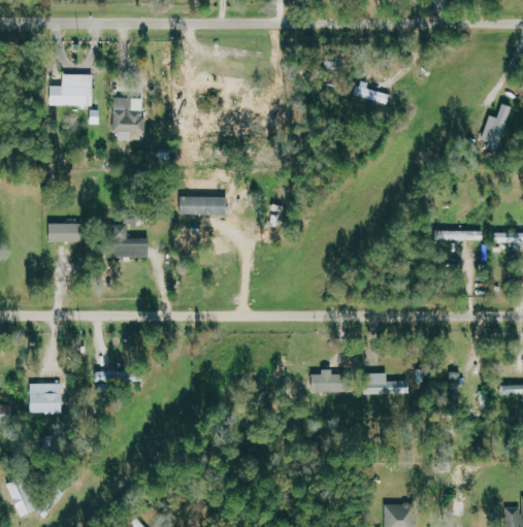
[(48,86),(48,105),(91,106),(92,74),(61,73),(61,86),(48,86)]
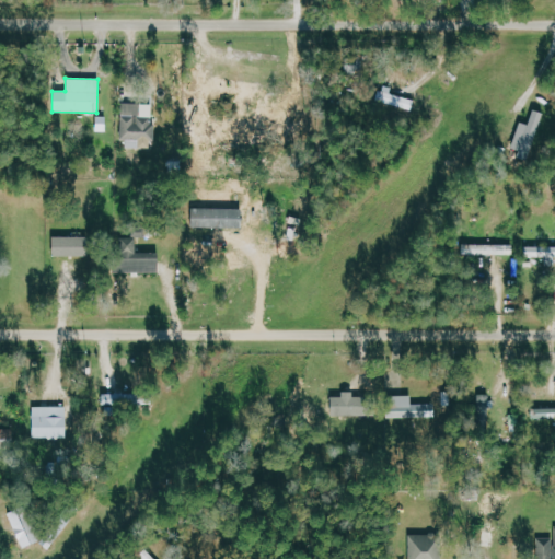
[(390,86),(378,84),(376,103),(412,108),(413,99),(389,94),(390,86)]
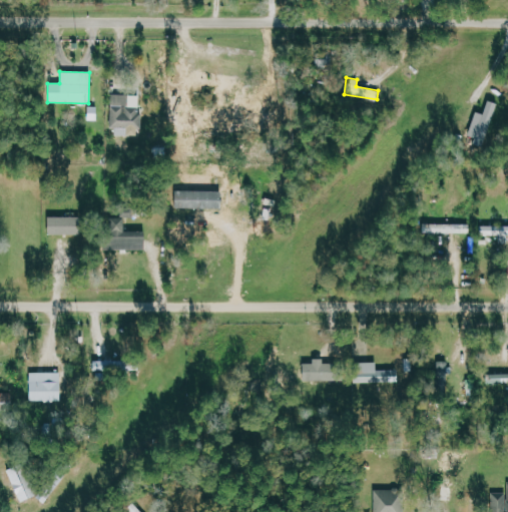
[(137,94),(109,94),(108,127),(136,128),(137,94)]
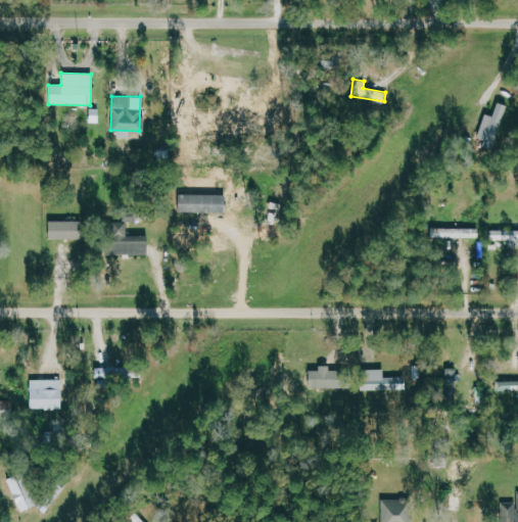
[(475,141),(492,146),(505,104),(493,101),(489,115),(483,113),(475,141)]
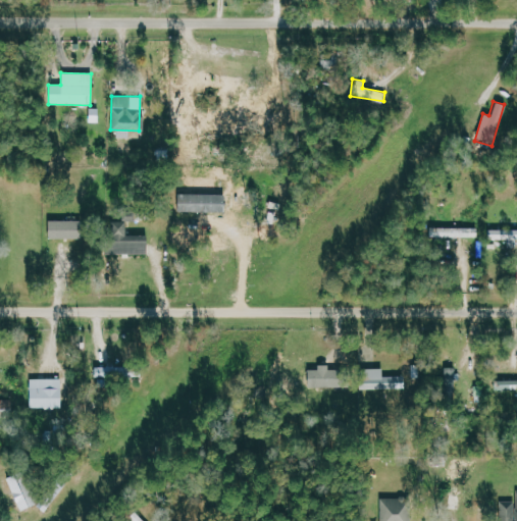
[(98,108),(88,108),(87,122),(97,122),(98,108)]
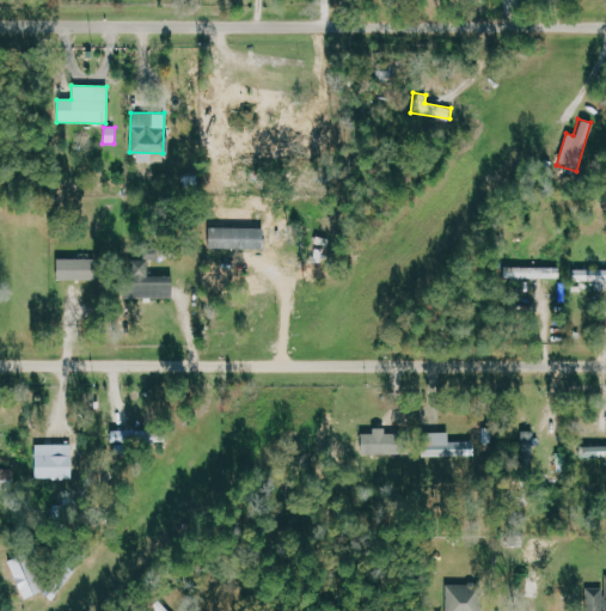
[(208,248),(263,249),(263,227),(208,226),(208,248)]
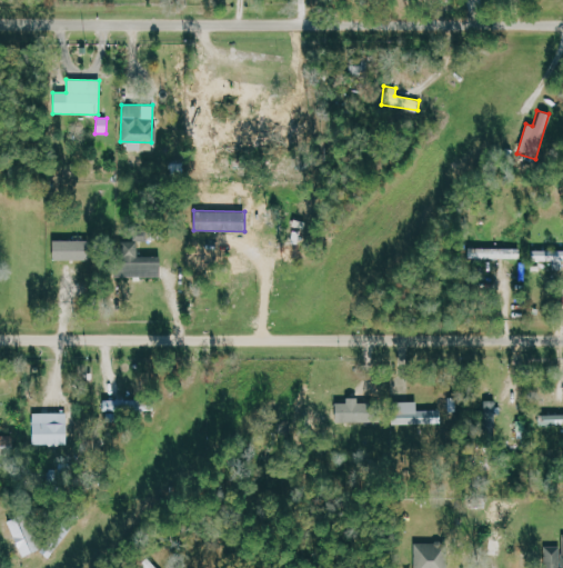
[(52,260),(91,260),(91,240),(52,240),(52,260)]
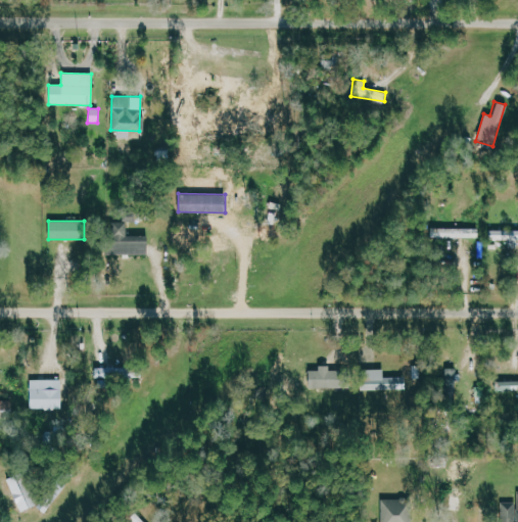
[(147,254),(147,235),(126,236),(126,224),(106,224),(106,254),(147,254)]
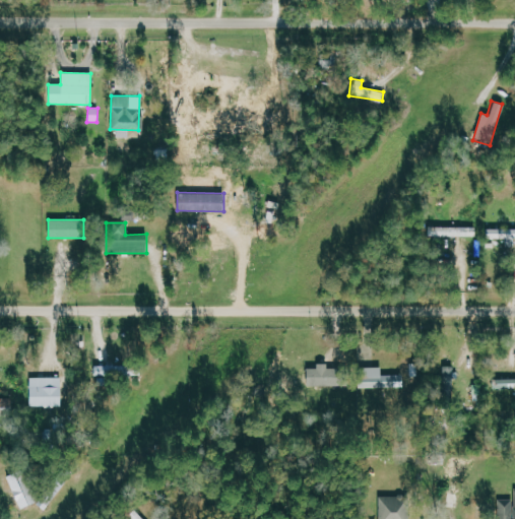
[(474,237),(474,228),(428,226),(428,236),(474,237)]
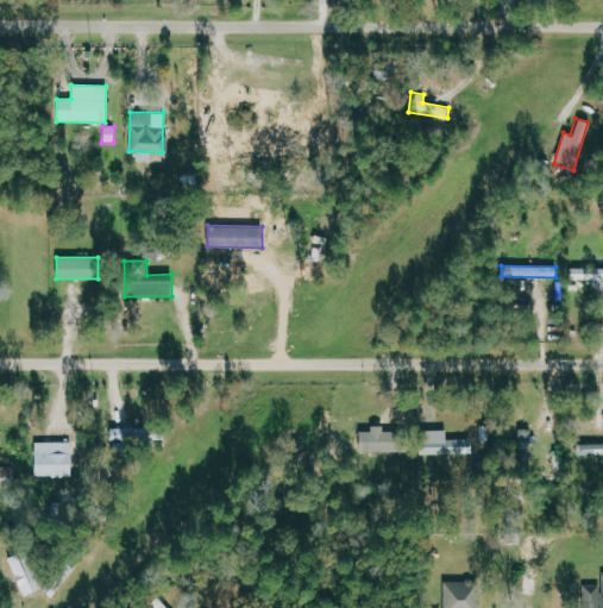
[(602,267),(566,268),(566,280),(602,279),(602,267)]
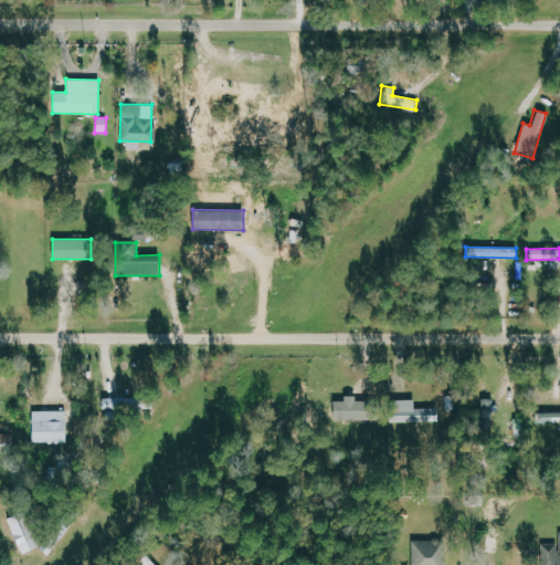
[(150,398),(102,397),(102,409),(150,409),(150,398)]
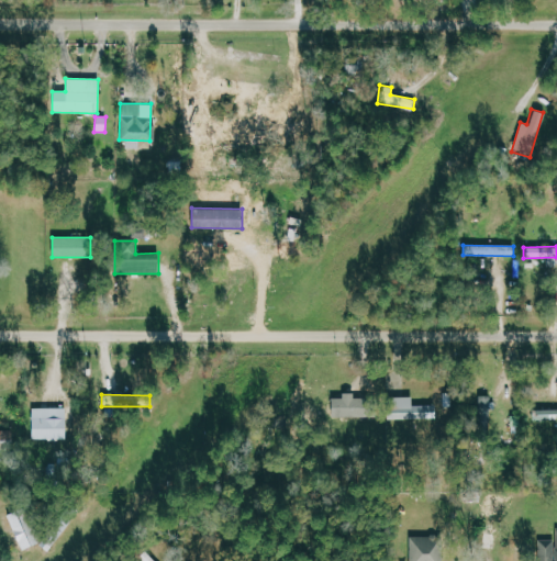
[(412,396),(391,396),(392,419),(436,418),(435,405),(412,405),(412,396)]
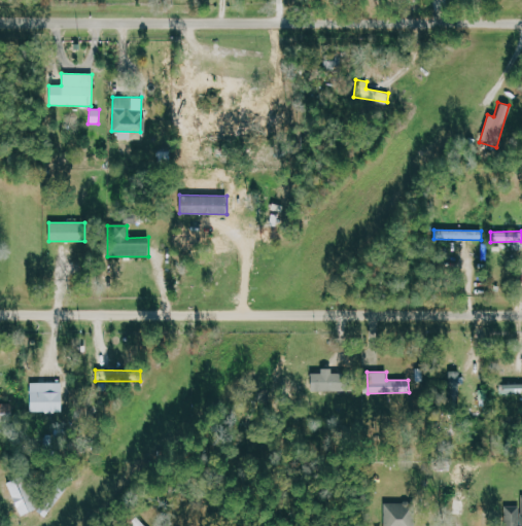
[(448,372),(447,396),(457,397),(458,372),(448,372)]
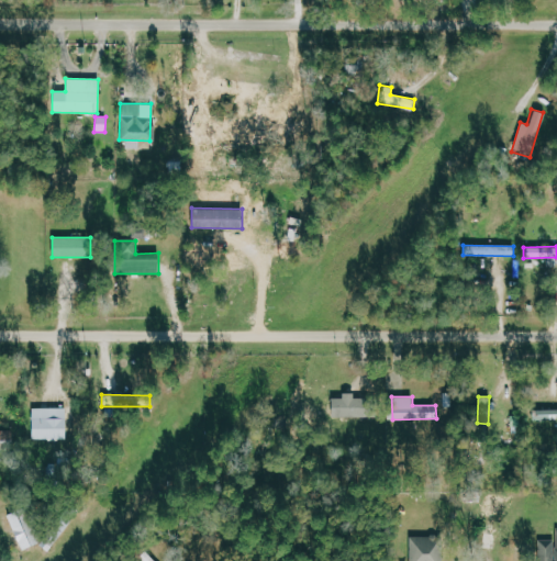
[(32,407),(31,439),(65,439),(66,408),(32,407)]
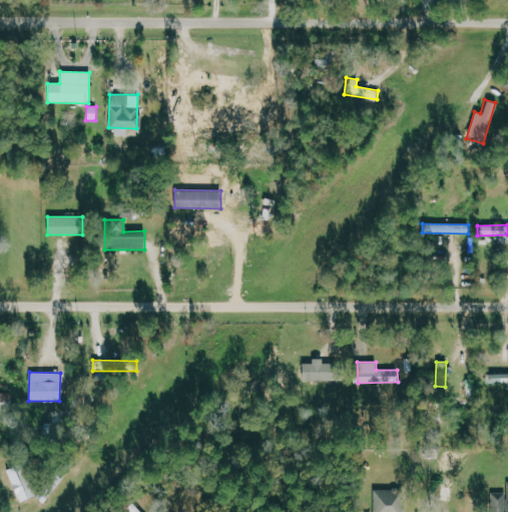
[(507,372),(485,374),(486,384),(507,382),(507,372)]
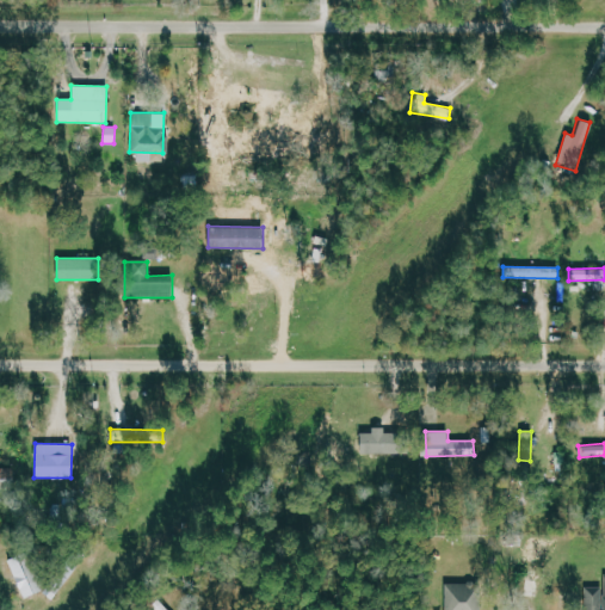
[(6,560),(22,598),(43,590),(28,552),(6,560)]
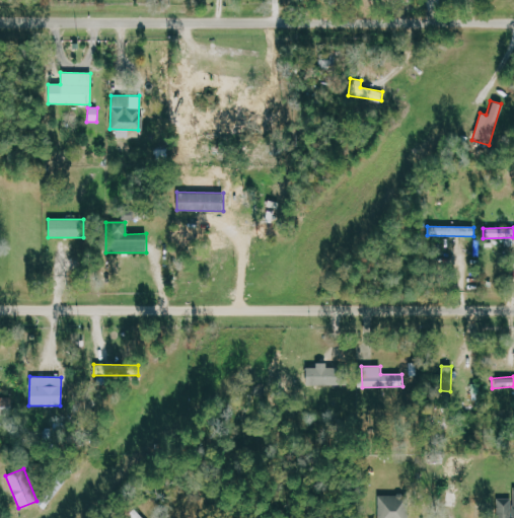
[(495,498),(495,517),(513,517),(513,487),(511,487),(511,498),(495,498)]
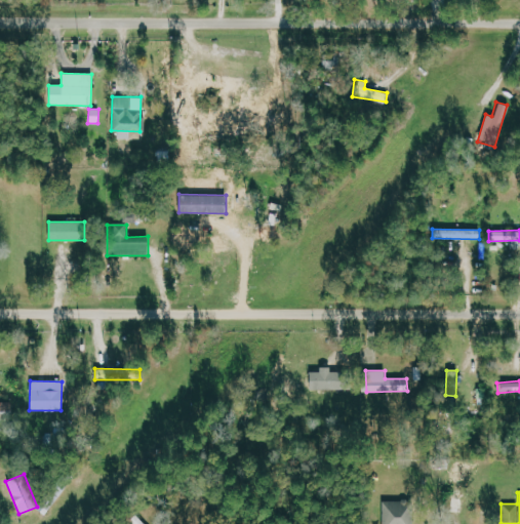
[(411,523),(412,501),(382,500),(381,523),(411,523)]
